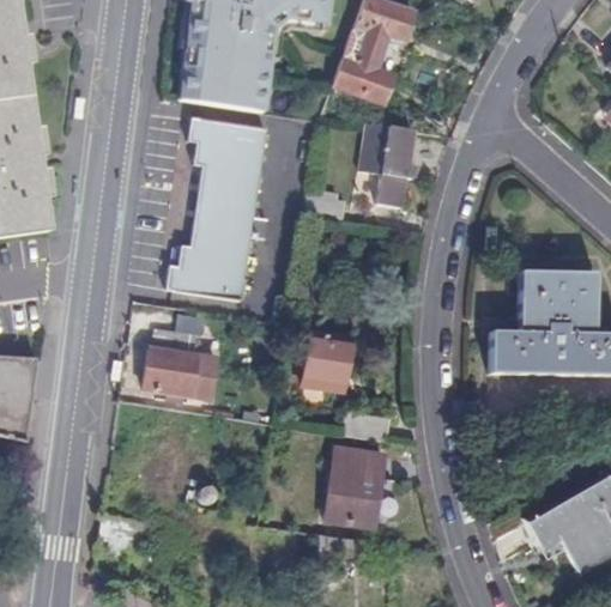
[(0,0),(0,238),(48,231),(44,200),(50,200),(47,171),(40,173),(37,158),(44,157),(40,128),(35,129),(25,64),(30,64),(26,36),(22,37),(16,0),(0,0)]
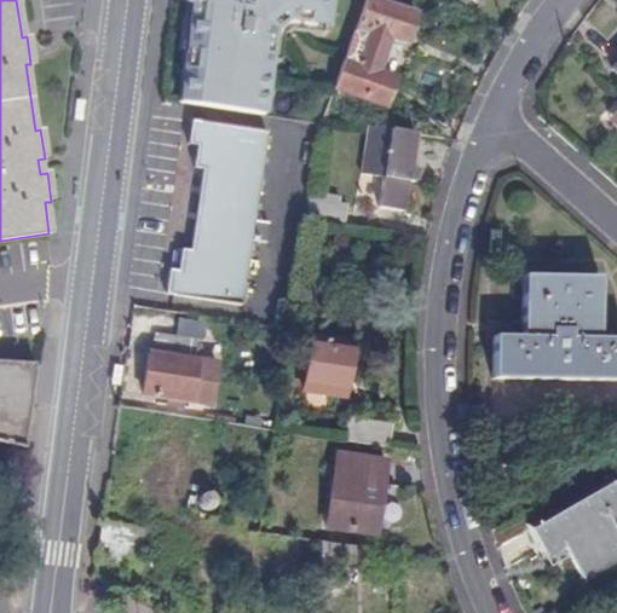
[(185,98),(269,109),(281,23),(292,13),(333,19),(335,0),(195,0),(188,44),(194,45),(185,98)]
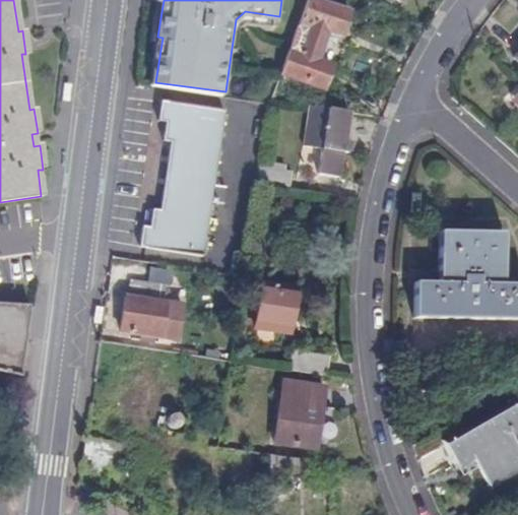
[(348,12),(318,0),(307,0),(280,69),(324,84),(331,64),(317,58),(326,35),(338,39),(348,12)]
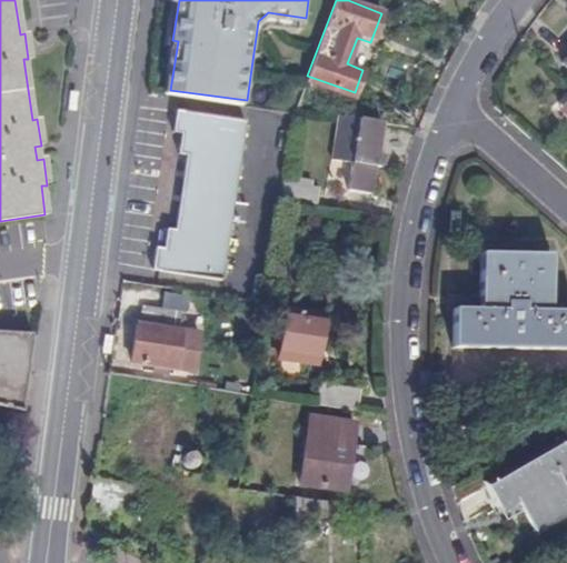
[(167,245),(158,247),(155,267),(221,279),(229,220),(244,221),(246,202),(232,199),(244,120),(177,109),(173,133),(183,134),(180,151),(189,152),(180,230),(169,228),(167,245)]
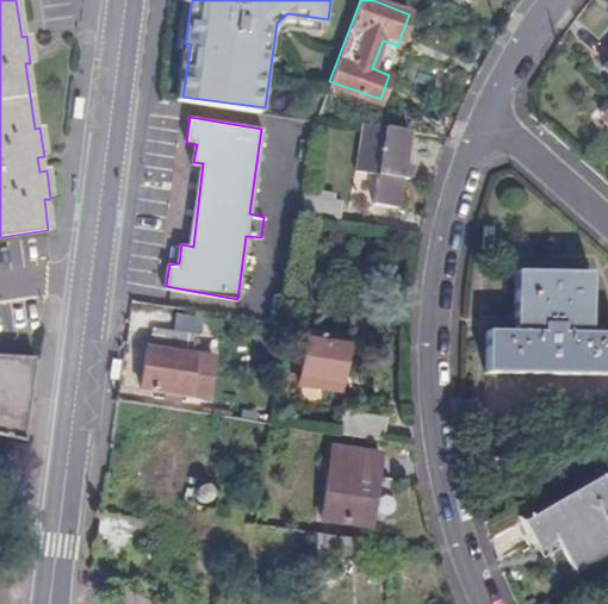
[(396,203),(407,126),(363,119),(357,166),(376,169),(372,199),(396,203)]
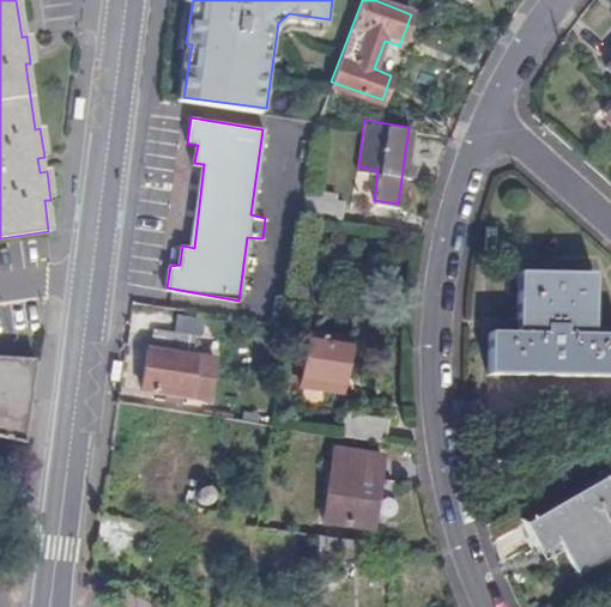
[(303,214),(339,220),(342,199),(307,193),(303,214)]
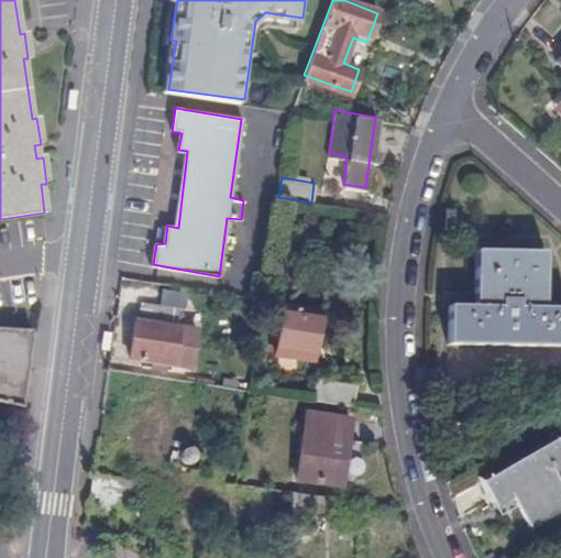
[(560,302),(547,302),(547,248),(477,248),(477,302),(451,302),(450,342),(560,342),(560,302)]
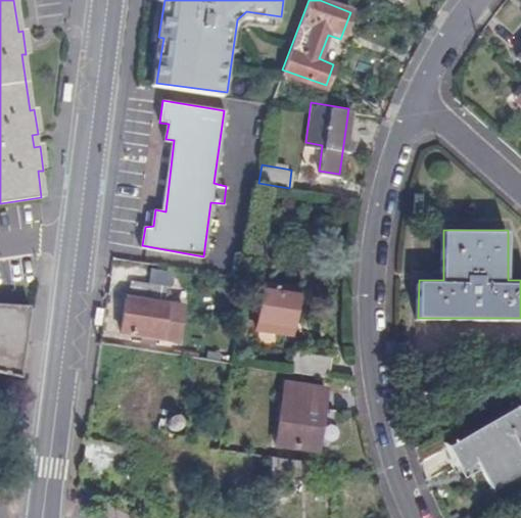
[(169,286),(134,280),(131,295),(127,294),(122,330),(161,337),(169,286)]
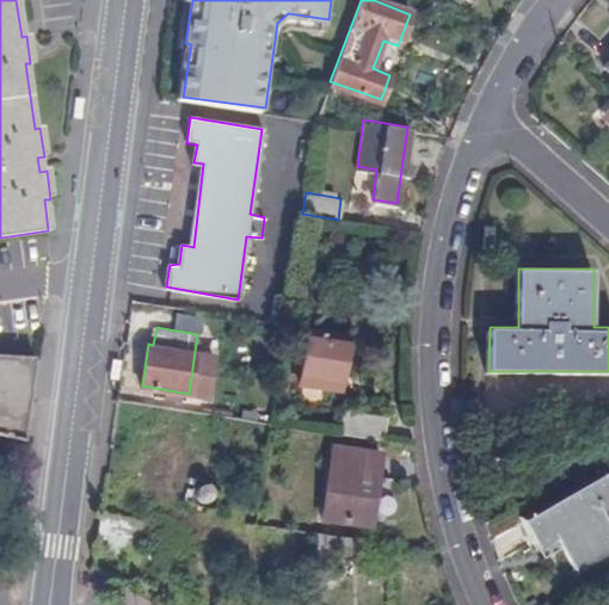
[(349,337),(309,331),(301,381),(342,388),(349,337)]
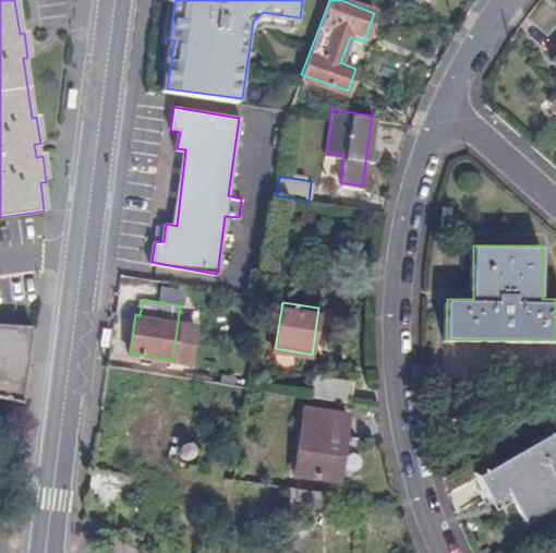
[(29,353),(34,320),(0,316),(0,392),(21,398),(29,353)]
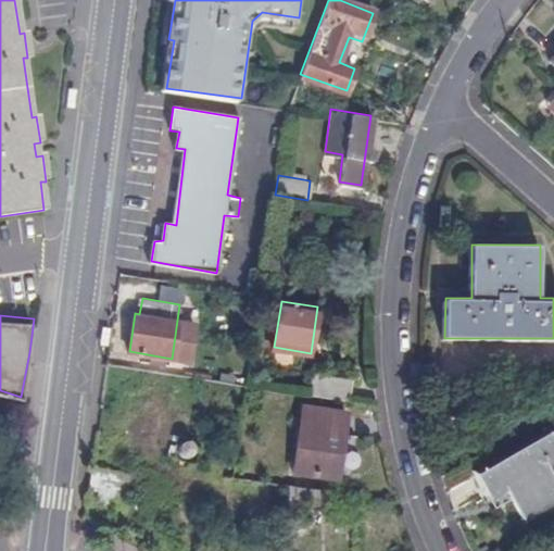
[(313,372),(309,392),(351,399),(353,378),(313,372)]
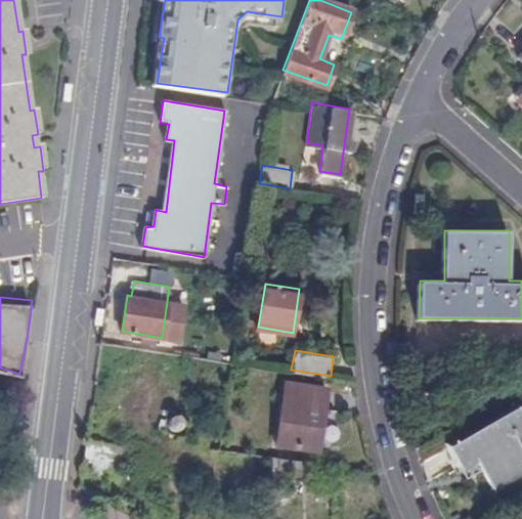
[(328,388),(287,381),(276,441),(319,447),(328,388)]
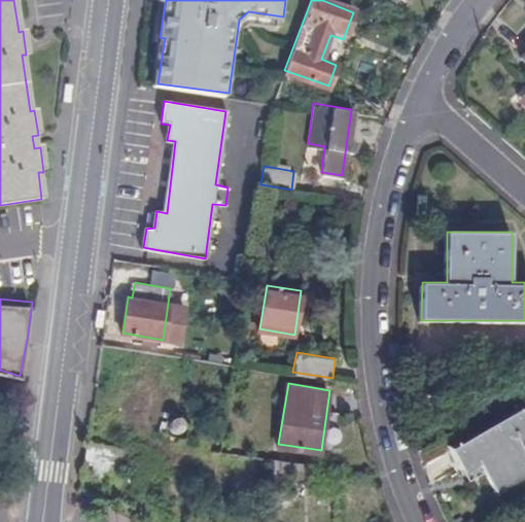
[(524,411),(517,403),(451,445),(468,471),(478,464),(496,492),(524,474),(524,455),(515,440),(524,432),(524,411)]
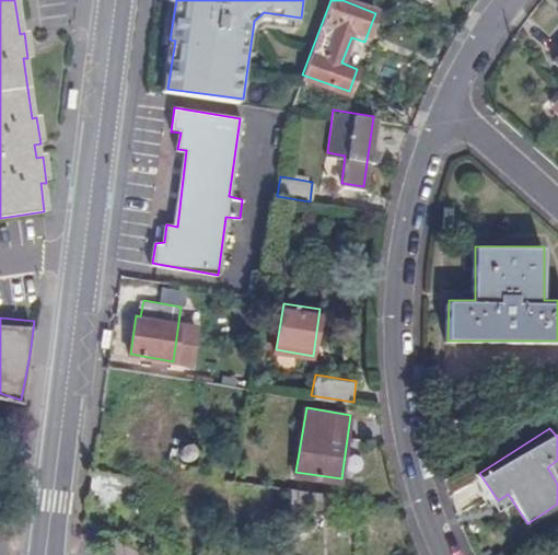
[(131,475),(94,470),(90,501),(128,507),(131,475)]
